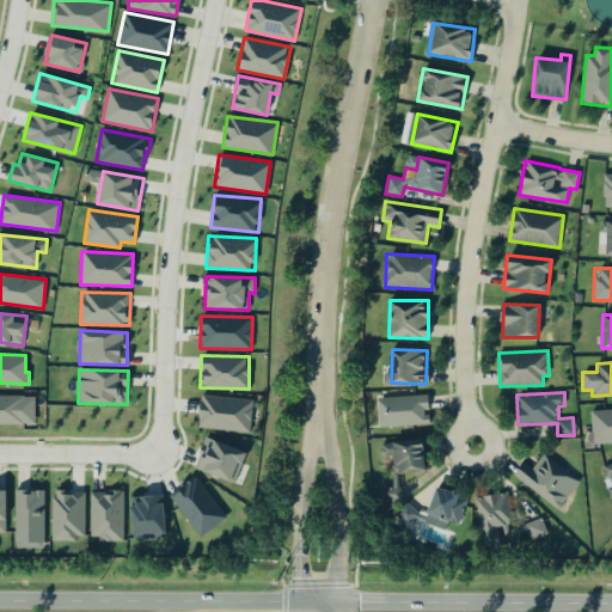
[(0,423),(35,424),(35,396),(0,395),(0,423)]
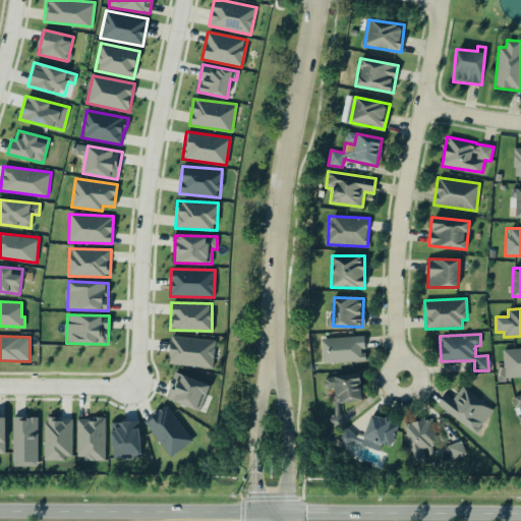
[(215,339),(171,336),(169,363),(213,367),(215,339)]
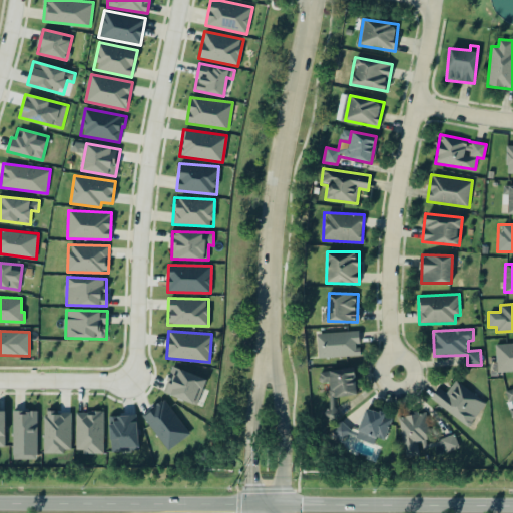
[(317,357),(360,356),(359,331),(316,333),(317,357)]
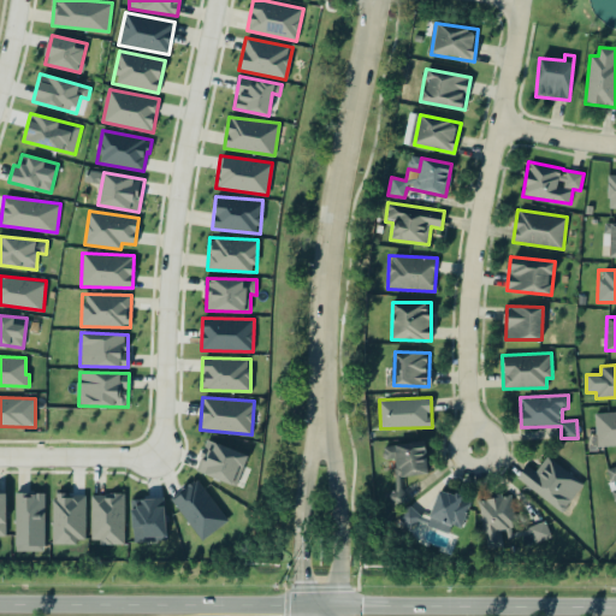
[(596,446),(615,445),(615,412),(594,413),(596,446)]
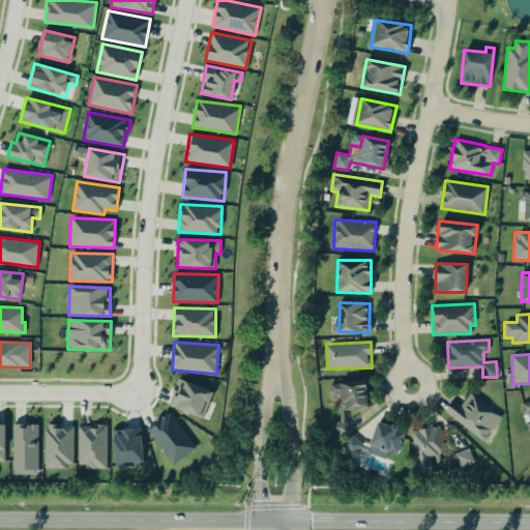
[(213,392),(182,379),(171,405),(203,418),(213,392)]
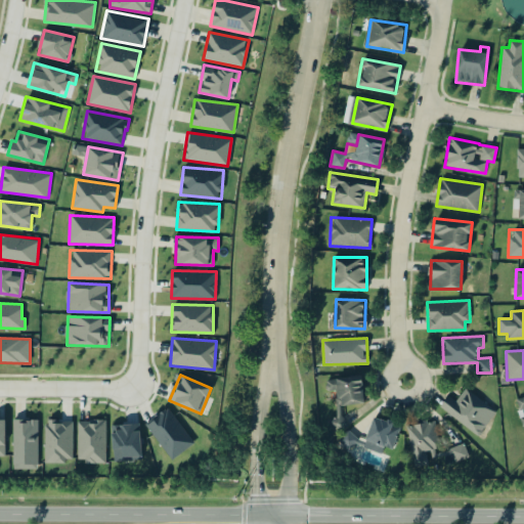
[(337,377),(338,405),(363,403),(362,376),(337,377)]
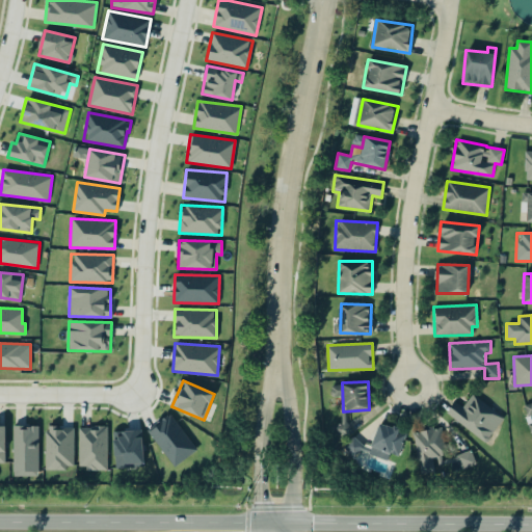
[(504,417),(472,394),(462,406),(455,401),(446,414),(486,443),(504,417)]
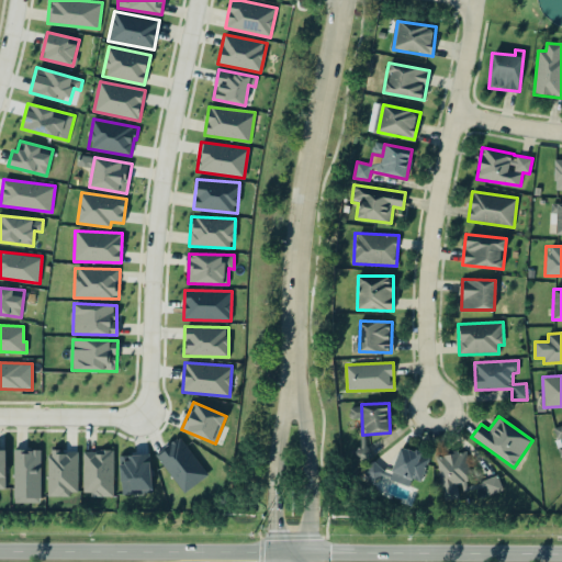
[(208,475),(180,436),(156,453),(183,493),(208,475)]
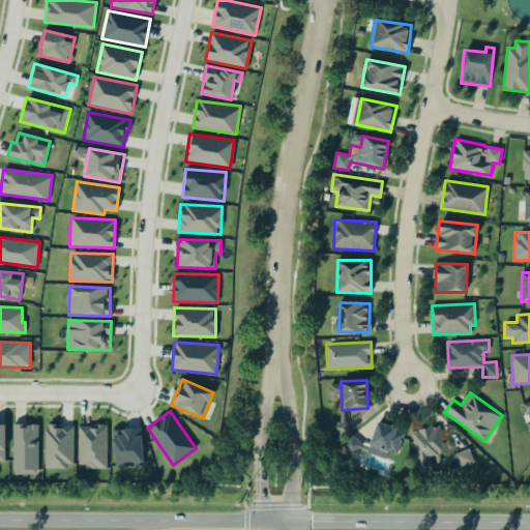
[(342,438),(353,429),(343,416),(331,425),(342,438)]
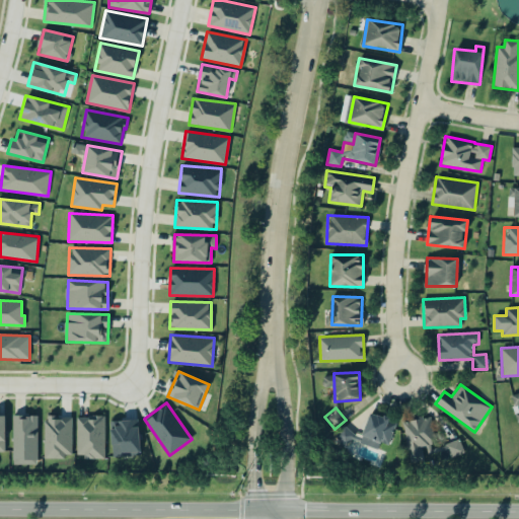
[(389,444),(396,421),(369,413),(360,443),(379,449),(381,442),(389,444)]
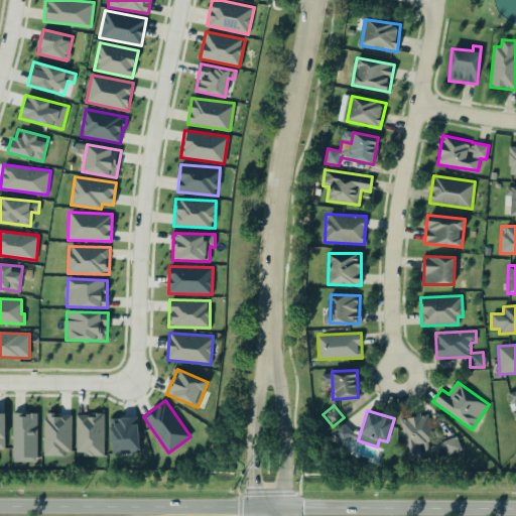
[(37,458),(37,412),(13,412),(13,457),(37,458)]
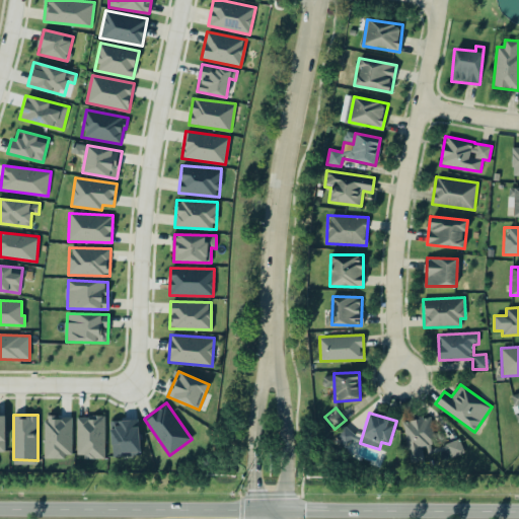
[(44,457),(72,457),(72,418),(56,418),(56,415),(45,415),(44,457)]
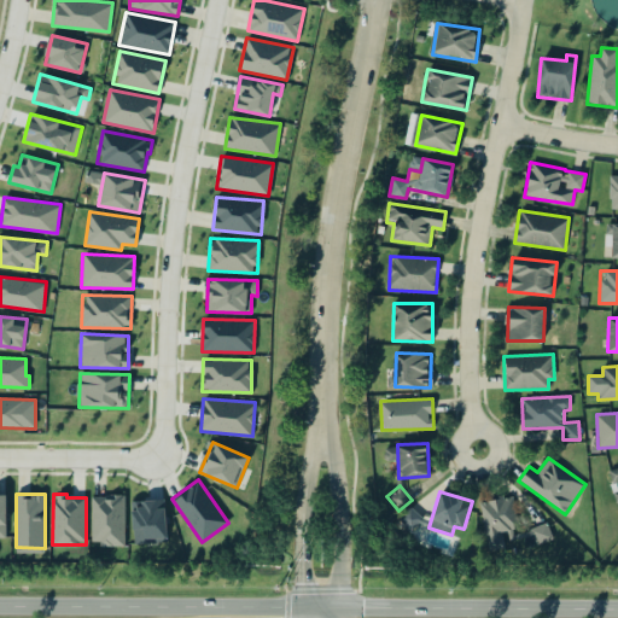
[(91,496),(92,546),(124,546),(123,495),(91,496)]
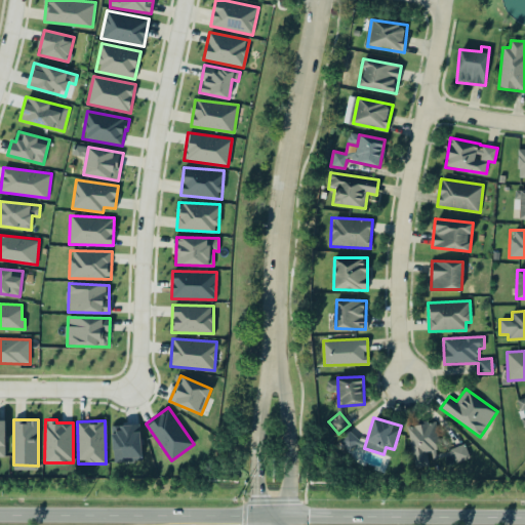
[(465,444),(443,452),(440,452),(439,445),(430,420),(415,426),(407,427),(408,434),(411,468),(428,466),(433,459),(439,456),(447,456),(452,454),(455,462),(470,457),(465,444)]
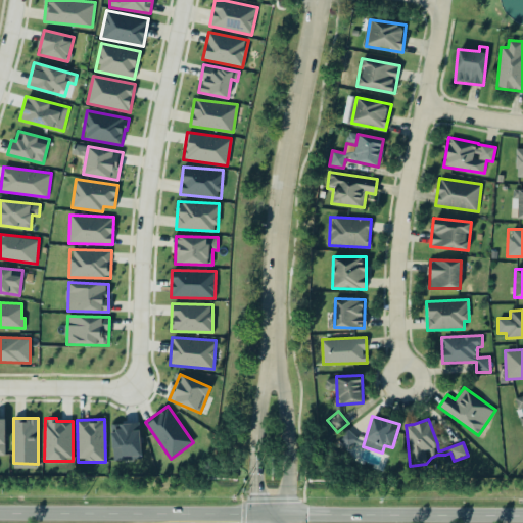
[(112,461),(141,459),(139,423),(111,424),(112,461)]
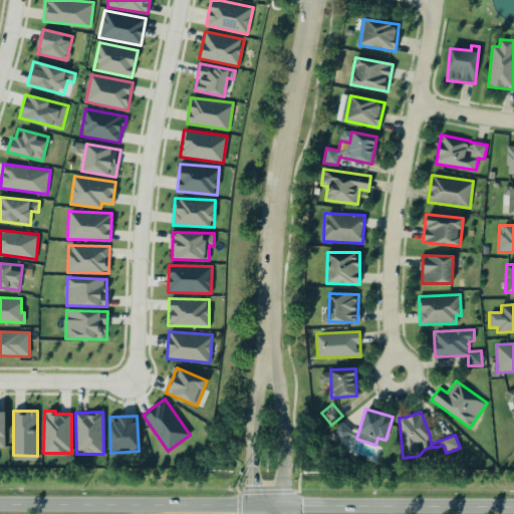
[(342,442),(351,432),(340,423),(331,433),(342,442)]
